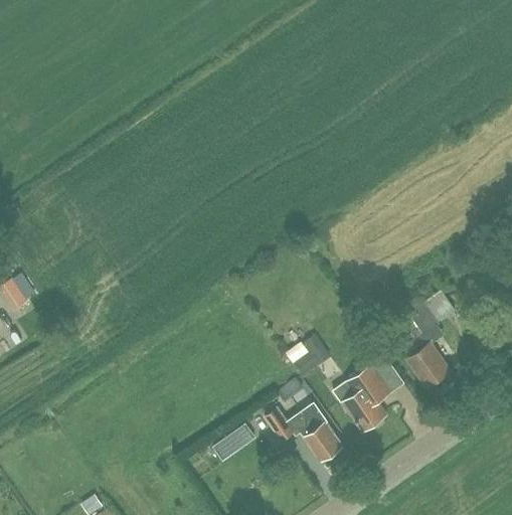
[(16,278),(15,277),(3,285),(18,308),(31,300),(29,298),(38,293),(24,272),(16,278)]
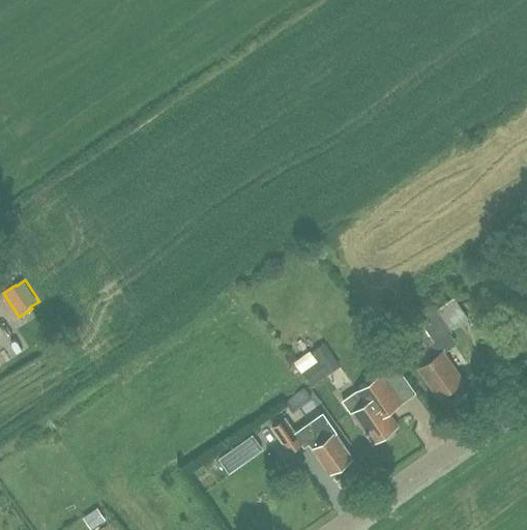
[(441,355),(445,352),(449,350),(443,341),(455,332),(454,330),(471,319),(457,297),(438,308),(435,304),(410,321),(429,349),(434,345),(441,355)]
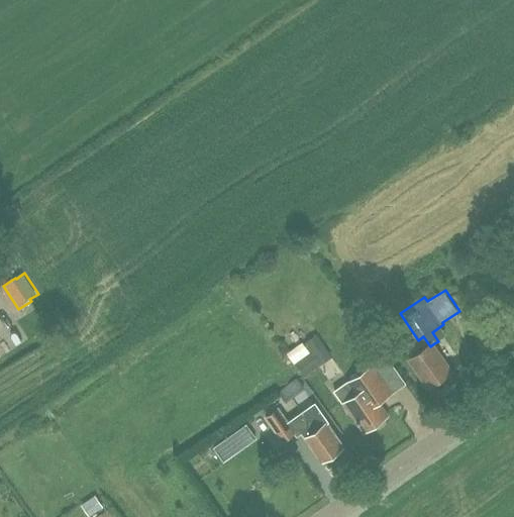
[(453,371),(434,343),(430,346),(423,336),(418,340),(403,350),(429,388),(453,371)]
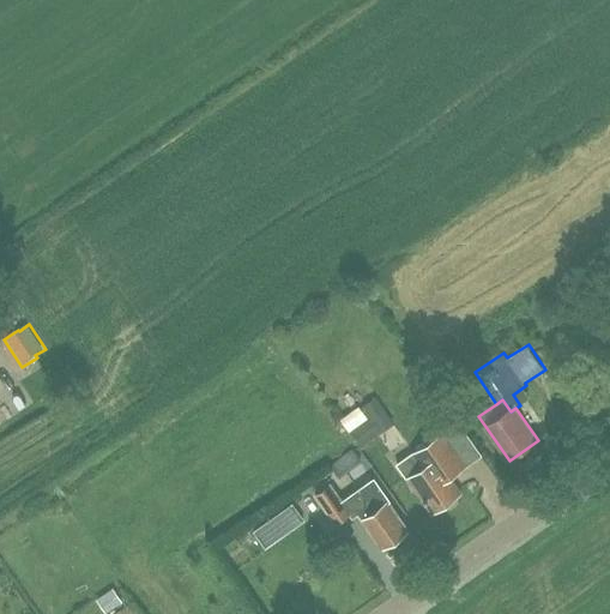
[(375,444),(400,427),(387,408),(362,425),(375,444)]
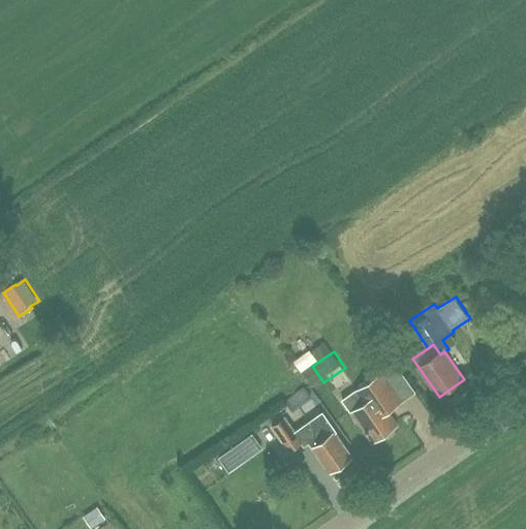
[(373,442),(399,425),(390,411),(403,401),(382,372),(361,386),(357,391),(366,403),(352,413),(373,442)]
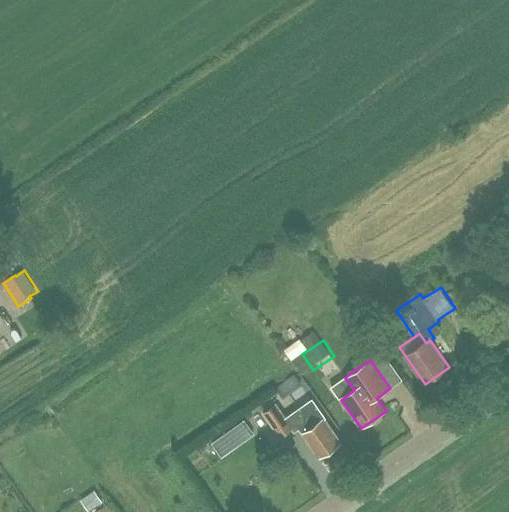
[(302,379),(287,390),(294,399),(309,389),(302,379)]
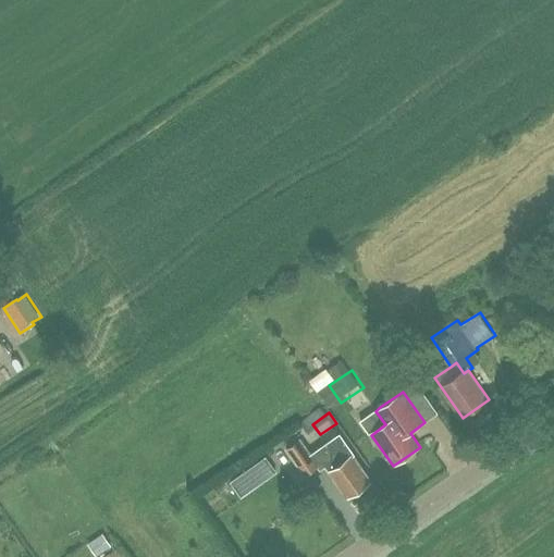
[(355,456),(339,433),(308,455),(298,441),(286,449),(305,477),(319,467),(318,465),(323,460),(348,497),(371,482),(353,456),(355,456)]
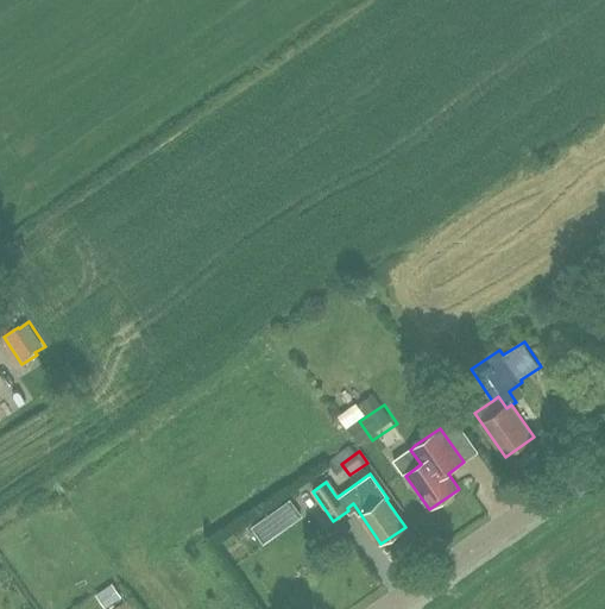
[(289,528),(304,518),(292,501),(277,512),(289,528)]
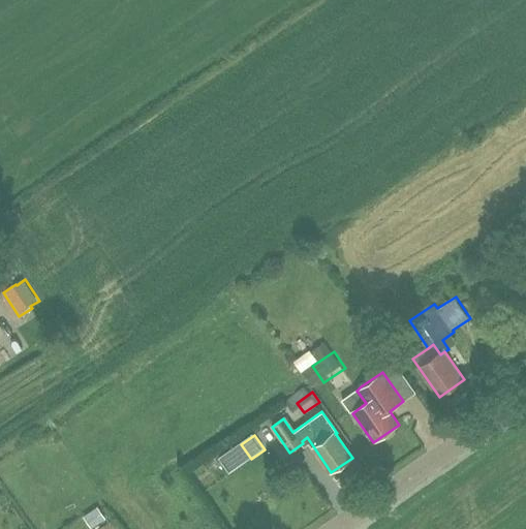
[(121,528),(115,520),(101,528),(121,528)]
